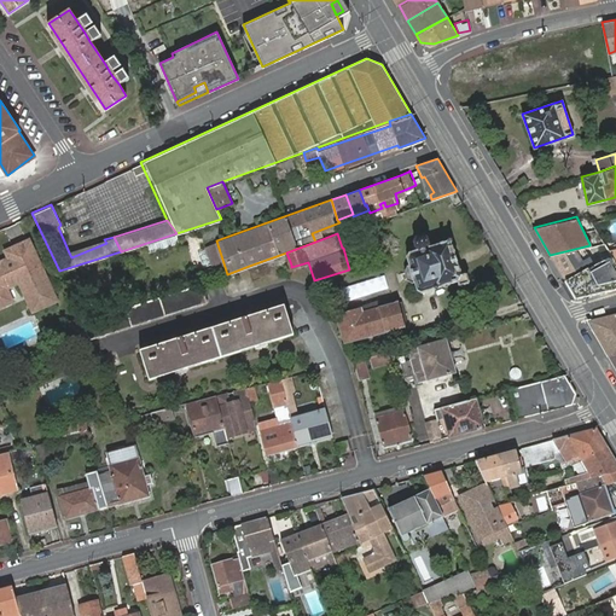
[(425,236),(422,236),(416,237),(413,239),(416,247),(418,249),(408,251),(406,255),(408,265),(405,265),(405,269),(407,278),(410,280),(413,280),(416,290),(420,290),(434,286),(436,288),(442,285),(442,284),(451,282),(451,283),(457,280),(458,285),(462,285),(466,284),(469,283),(468,279),(465,278),(463,279),(462,277),(462,274),(460,269),(459,268),(458,266),(457,265),(454,255),(455,251),(454,245),(452,245),(449,238),(426,245),(428,242),(425,236)]
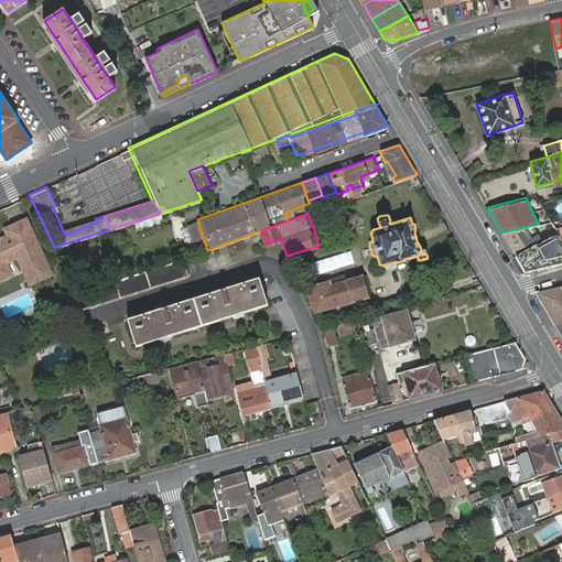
[(49,269),(24,218),(6,227),(8,234),(0,237),(0,273),(7,271),(1,258),(15,251),(23,267),(29,278),(49,269)]
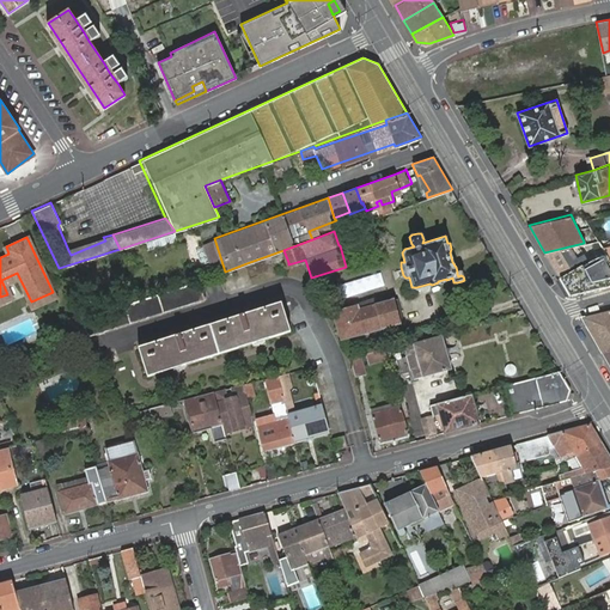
[(103,237),(68,250),(71,255),(105,241),(103,237)]
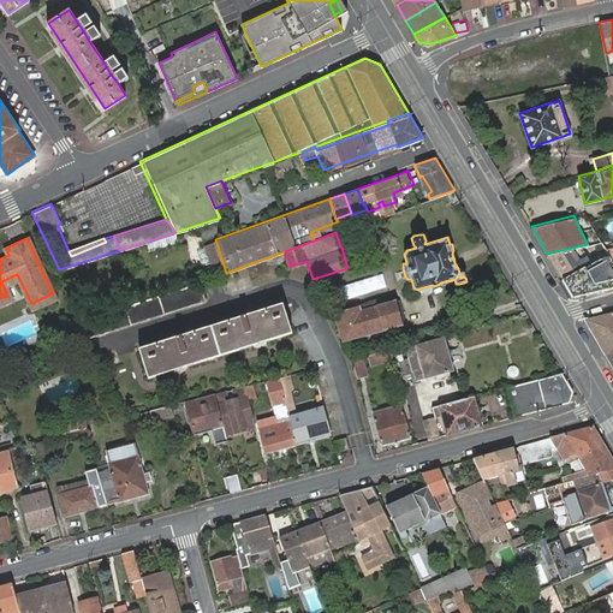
[(605,247),(601,240),(595,242),(603,255),(607,253),(605,247)]
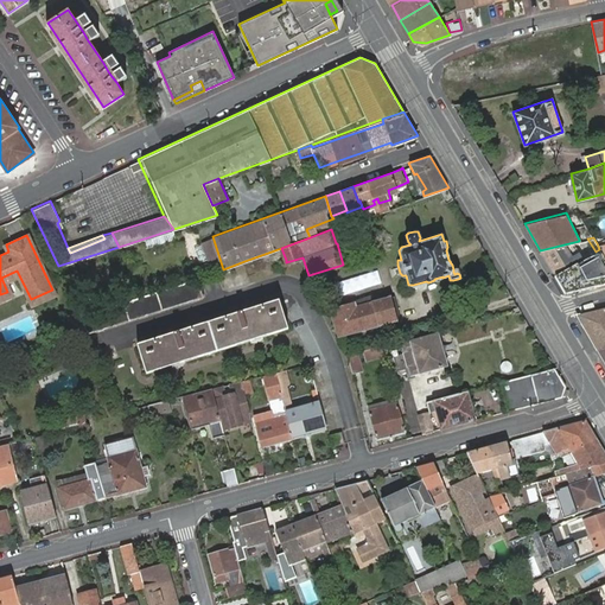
[(579,241),(540,250),(554,274),(581,259),(580,255),(574,259),(568,247),(575,246),(579,244),(579,241)]
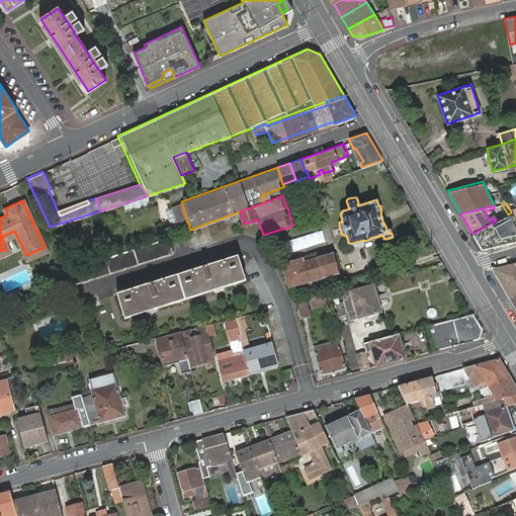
[(495,218),(491,209),(485,210),(490,221),(495,218)]
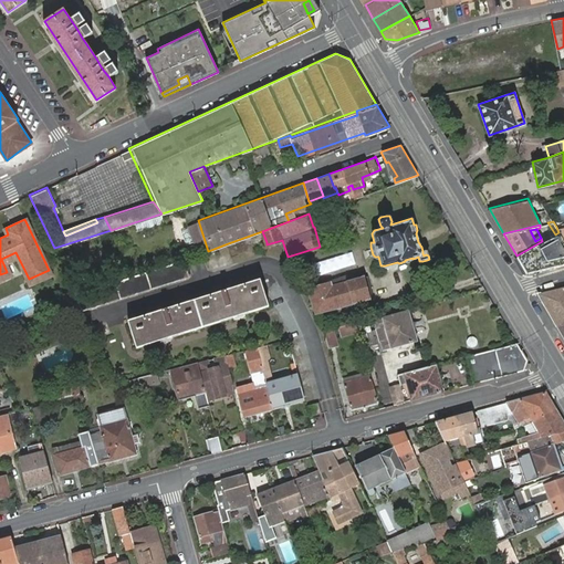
[(542,241),(517,256),(526,272),(563,262),(563,241),(559,232),(555,235),(542,241)]
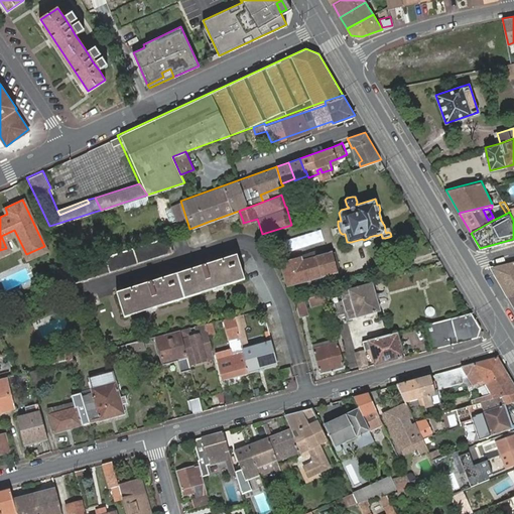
[(172,250),(168,235),(71,265),(75,279),(172,250)]
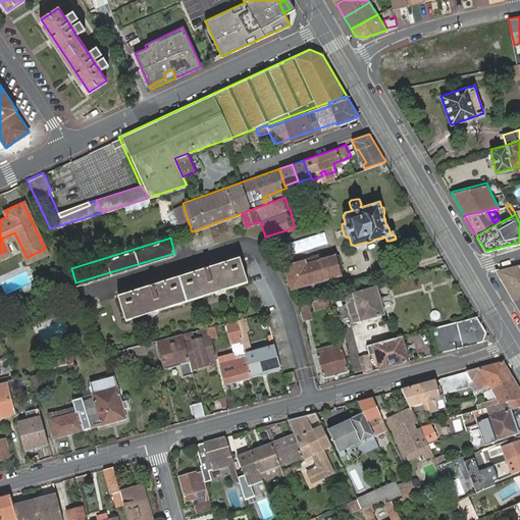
[(305,258),(282,264),(290,287),(291,288),(341,274),(334,254),(306,261),(305,258)]
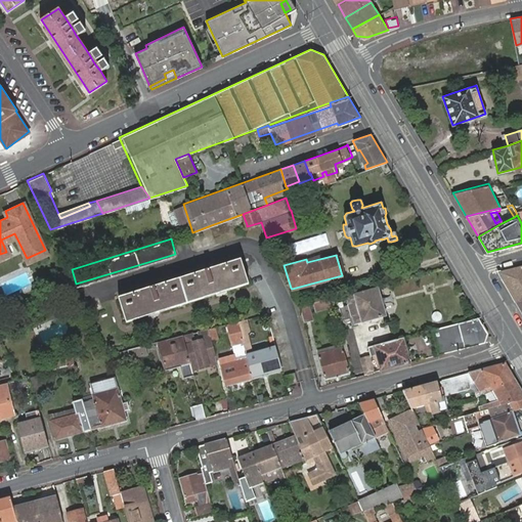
[(234,281),(248,277),(241,257),(118,295),(124,316),(139,311),(140,315),(174,305),(173,301),(200,292),(202,296),(235,286),(234,281)]
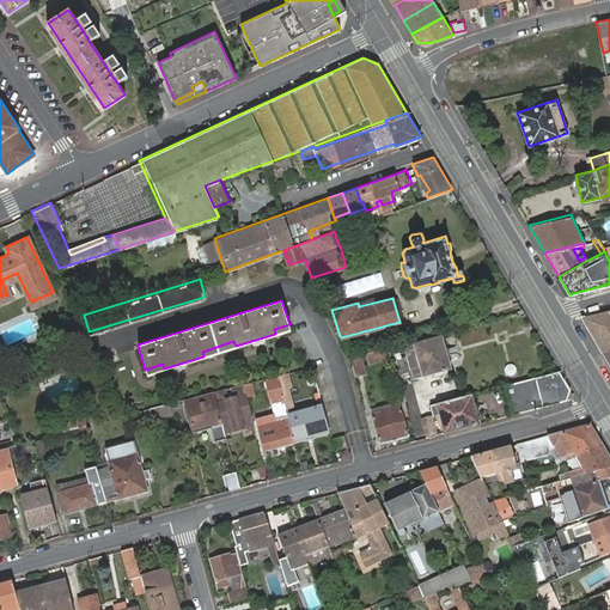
[(609,348),(609,309),(581,316),(602,351),(609,348)]
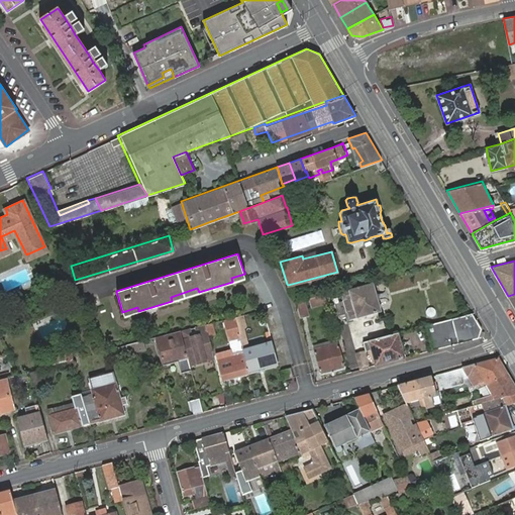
[(245,278),(244,274),(231,278),(232,282),(245,278)]
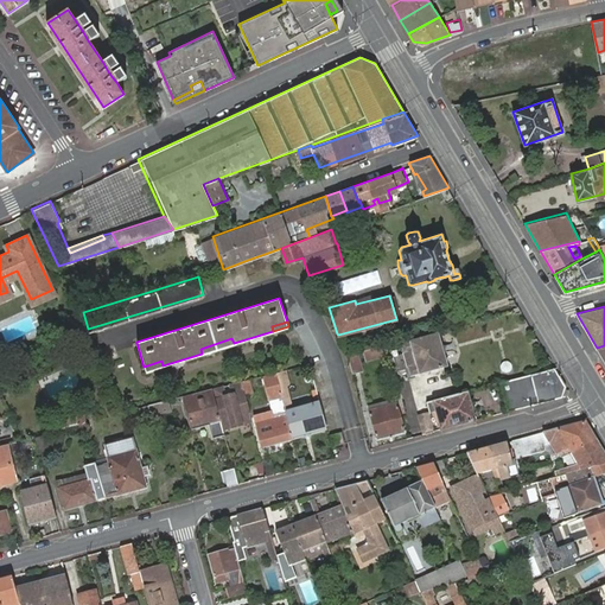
[(409,375),(446,365),(438,332),(400,342),(403,355),(407,354),(409,365),(407,365),(409,375)]
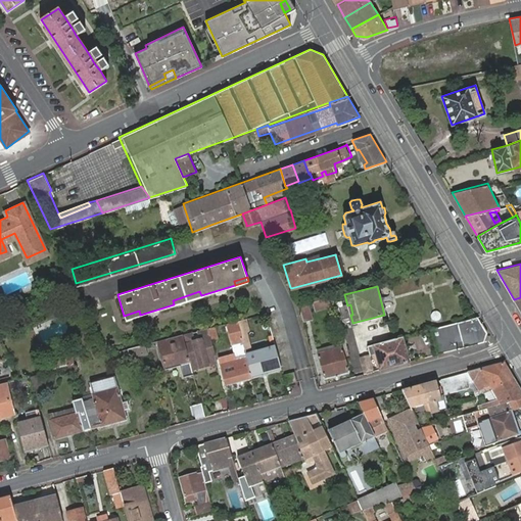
[(174,304),(201,295),(199,291),(173,300),(174,304)]
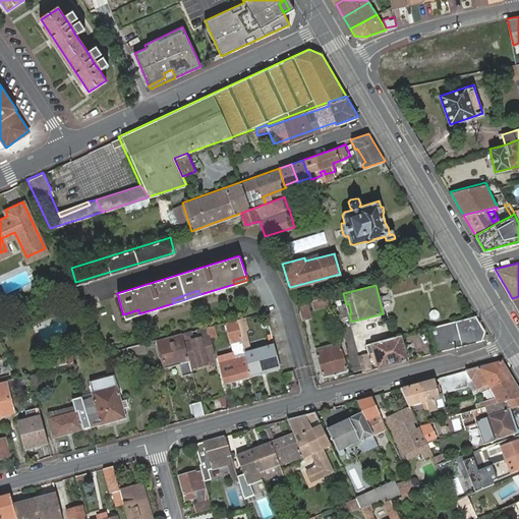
[(329,303),(327,294),(312,298),(314,308),(330,304),(329,303)]
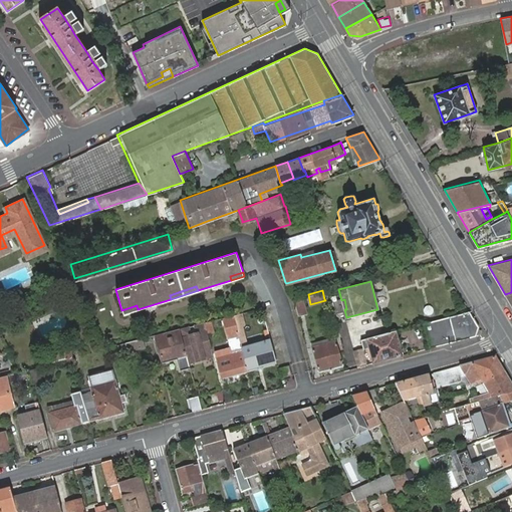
[(293,297),(297,312),(305,311),(301,296),(293,297)]
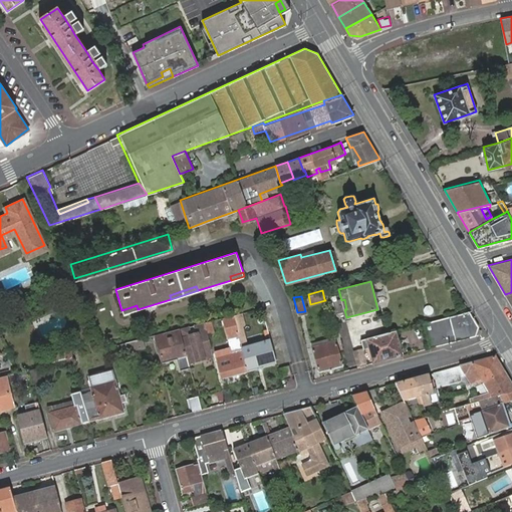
[(137,305),(121,310),(122,313),(138,309),(137,305)]
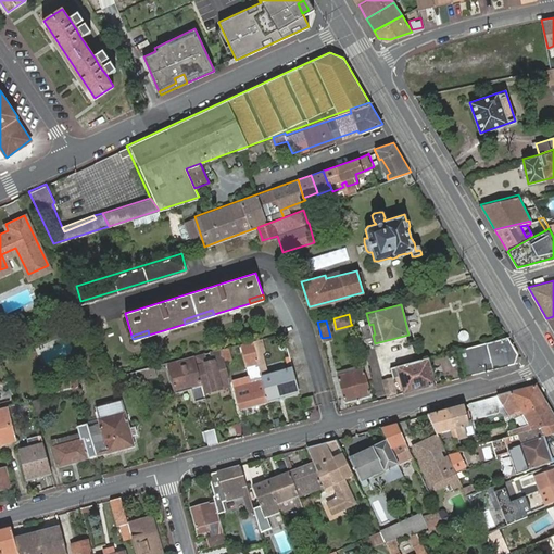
[(466,376),(514,363),(517,351),(508,336),(458,349),(466,376)]
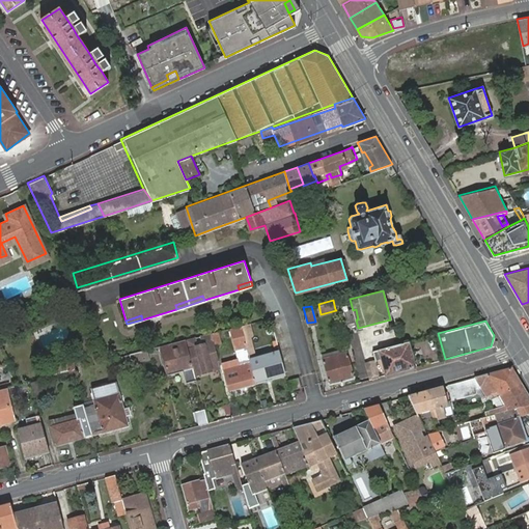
[(256,382),(285,373),(278,349),(254,356),(249,333),(251,332),(249,322),(241,324),(249,357),(250,361),(256,382)]
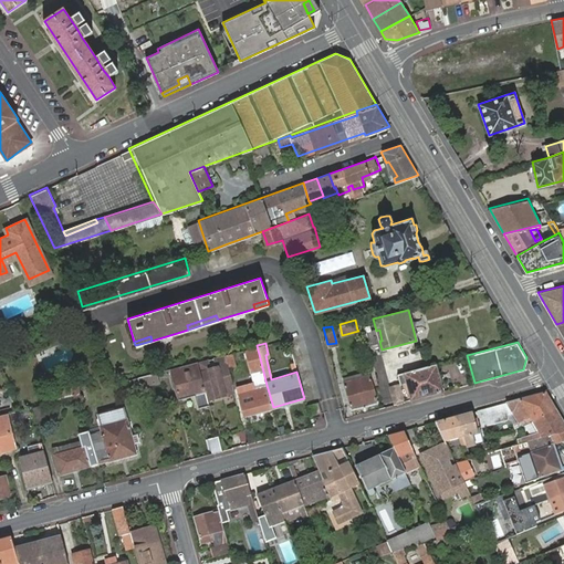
[(265,380),(257,345),(246,348),(254,384),(265,380)]
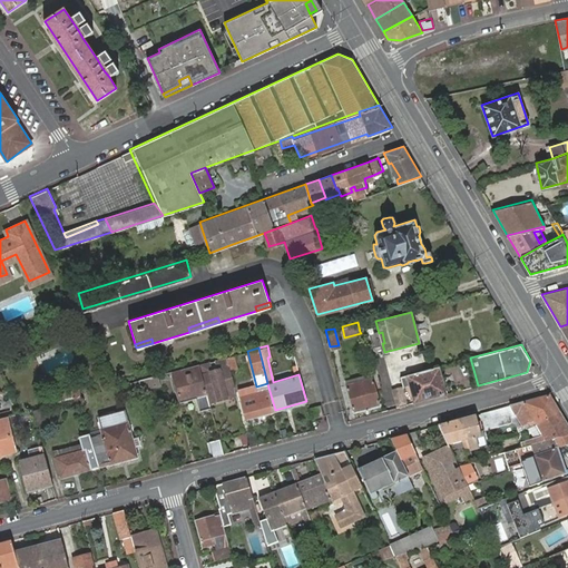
[(237,373),(233,355),(226,356),(226,358),(229,366),(231,374),(237,373)]
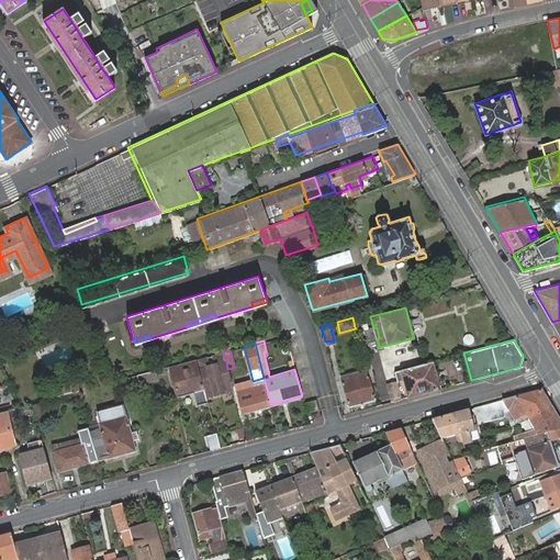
[(206,356),(196,359),(204,388),(205,394),(205,395),(233,388),(231,381),(227,369),(226,361),(223,353),(223,351),(206,356)]
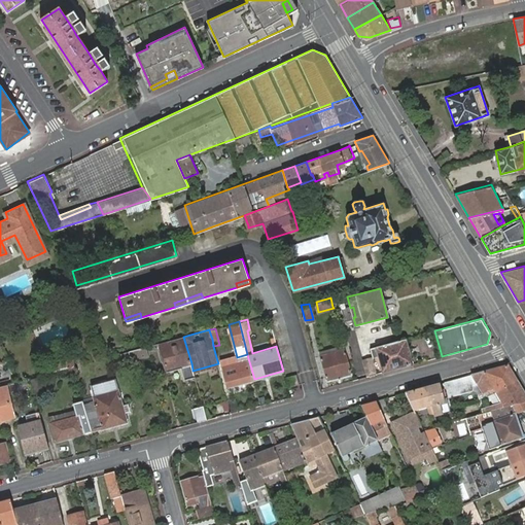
[(191,363),(183,337),(175,339),(175,340),(160,344),(167,371),(181,368),(184,378),(195,376),(193,371),(193,370),(191,363)]
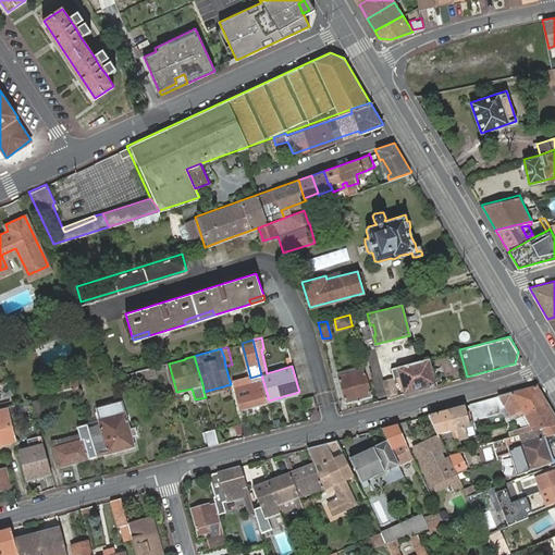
[(436,384),(429,357),(417,360),(391,368),(392,372),(394,372),(399,371),(404,387),(398,390),(397,390),(398,394),(436,384)]
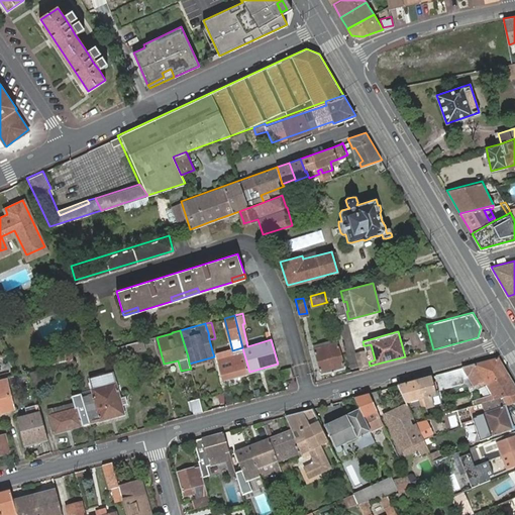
[(126,344),(129,352),(145,348),(142,340),(126,344)]
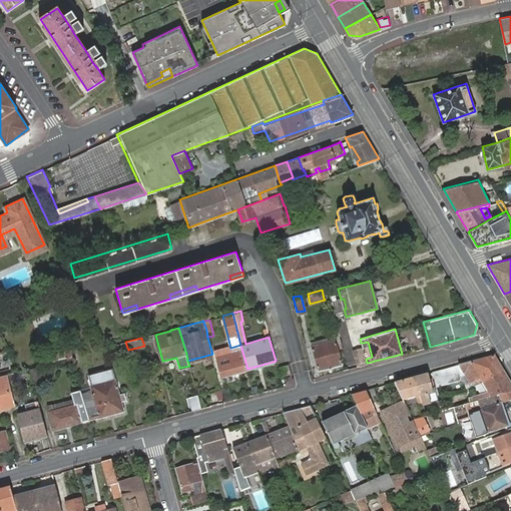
[(318,371),(343,365),(336,339),(312,346),(318,371)]
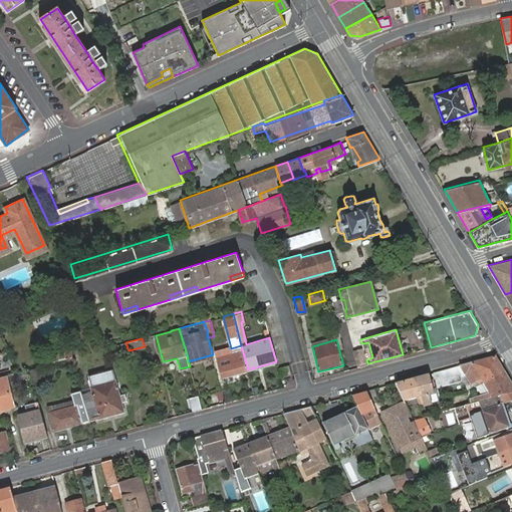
[(122,351),(129,350),(125,342),(118,343),(120,351),(122,351)]
